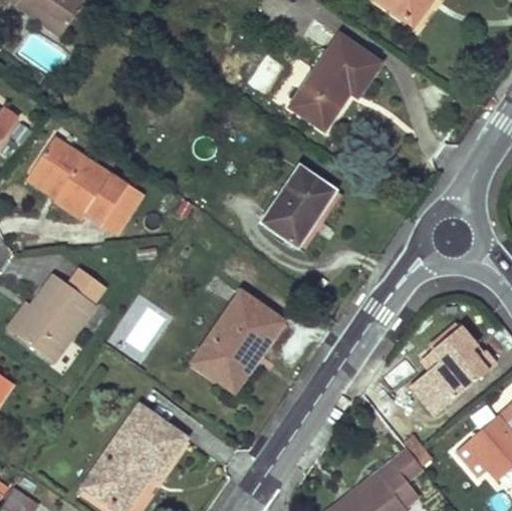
[(12,0),(30,12),(37,2),(69,24),(85,0),(12,0)]
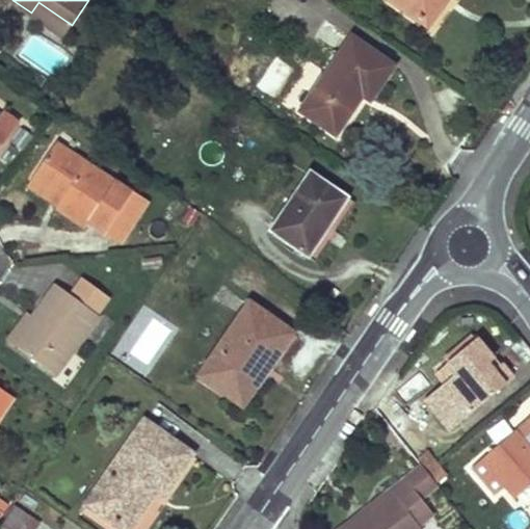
[(397,0),(422,18),(434,0),(397,0)]
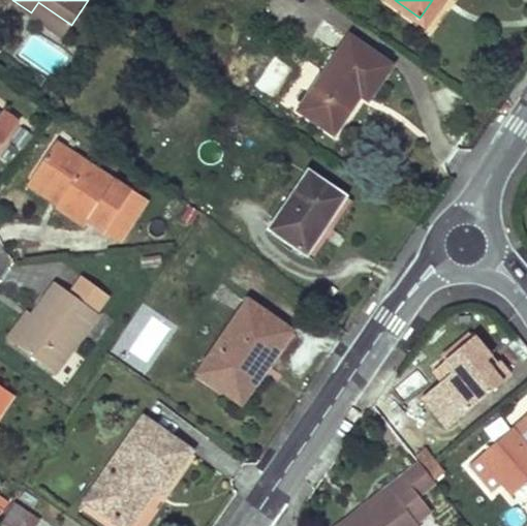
[(427,23),(443,0),(432,0),(420,18),(427,23)]
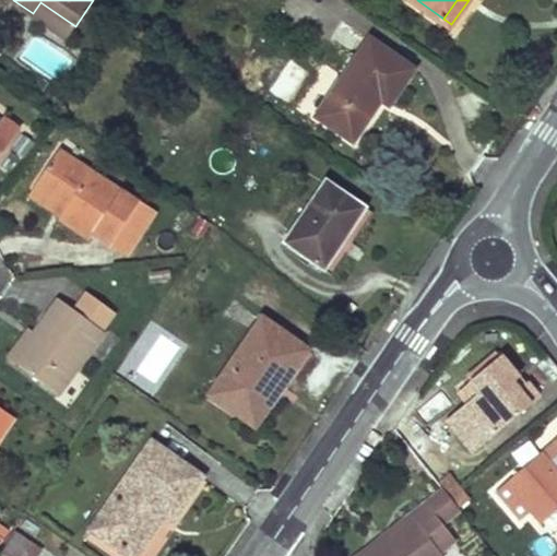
[(68,37),(75,26),(40,2),(33,13),(68,37)]
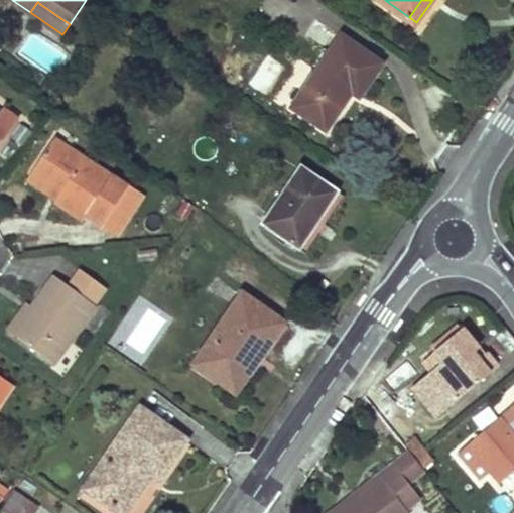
[(383,61),(343,33),(293,105),(327,127),(350,94),(347,93),(351,88),(353,89),(360,94),(383,61)]
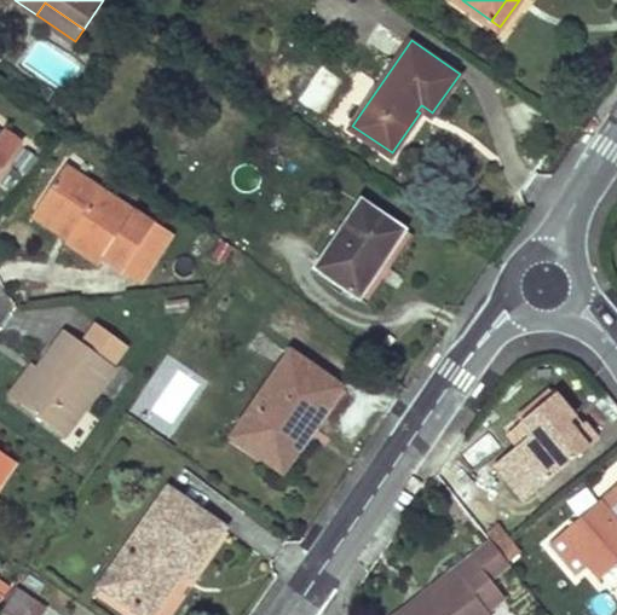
[(0,172),(23,140),(5,127),(0,133),(0,172)]
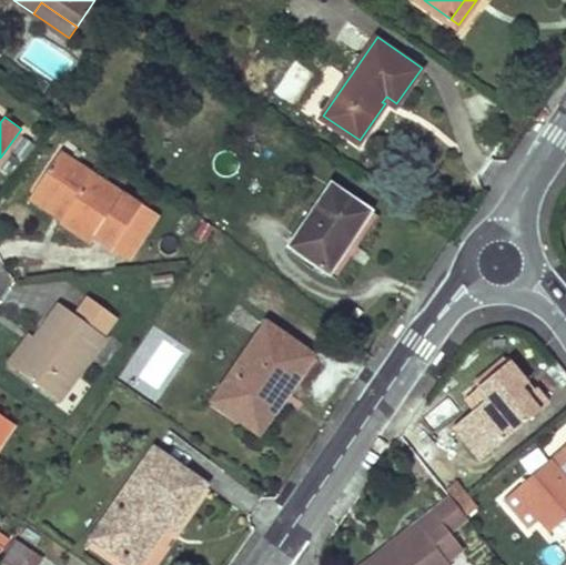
[(61,219),(93,239),(98,233),(114,244),(142,203),(61,150),(37,187),(69,208),(62,218),(61,219)]
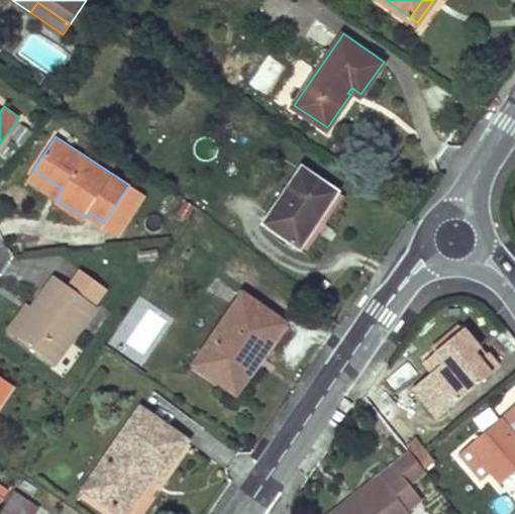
[(265,221),(301,246),(315,225),(308,220),(312,214),(319,218),(339,189),(303,165),(265,221)]
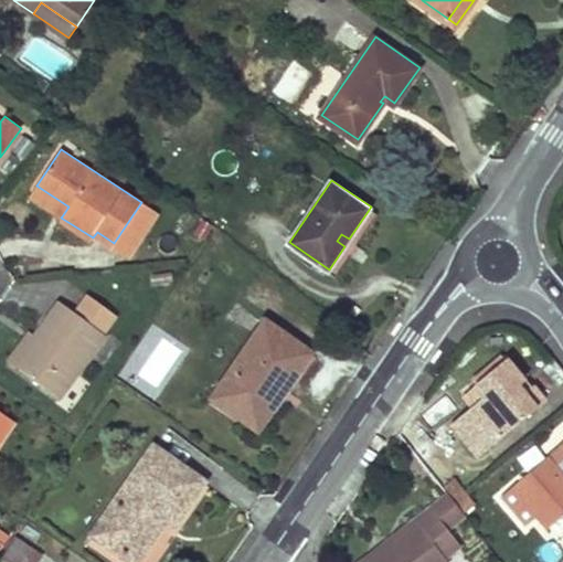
[(36,186),(30,195),(62,216),(68,207),(36,186)]
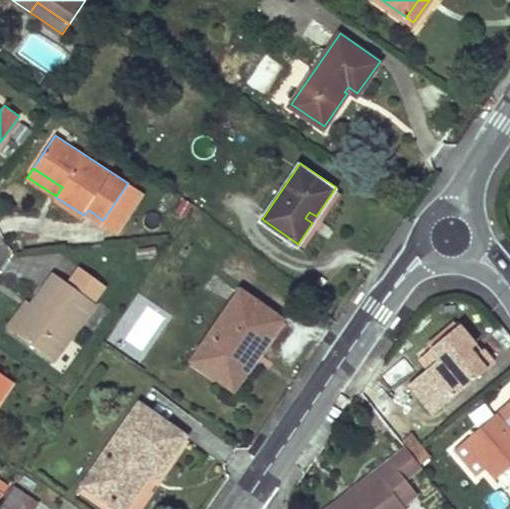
[(142,192),(128,183),(103,220),(117,230),(142,192)]
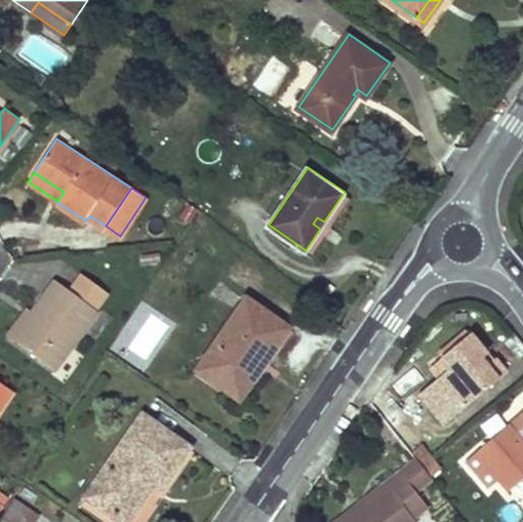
[(195,213),(187,208),(183,215),(191,221),(195,213)]
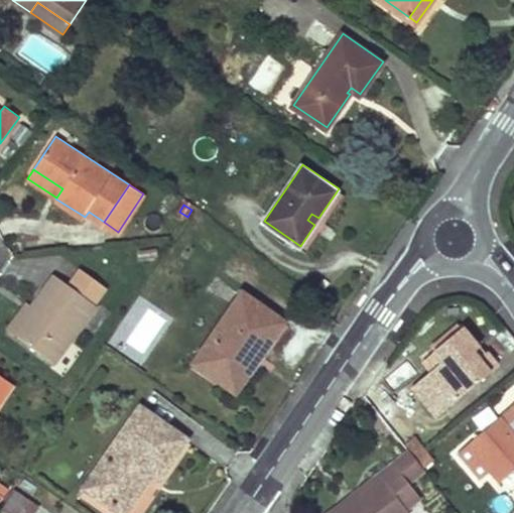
[(314,225),(318,218),(311,214),(307,220),(314,225)]
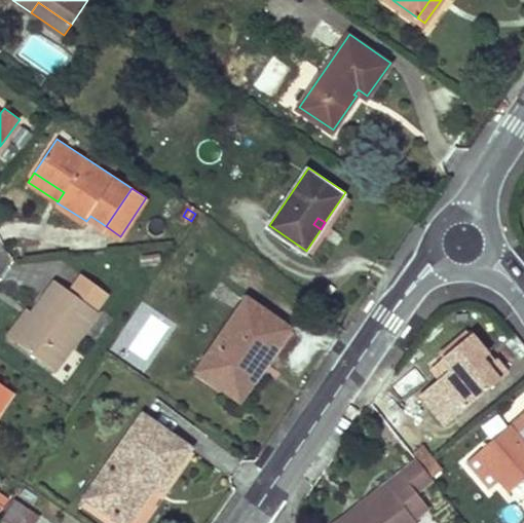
[(162,260),(161,251),(144,254),(145,262),(162,260)]
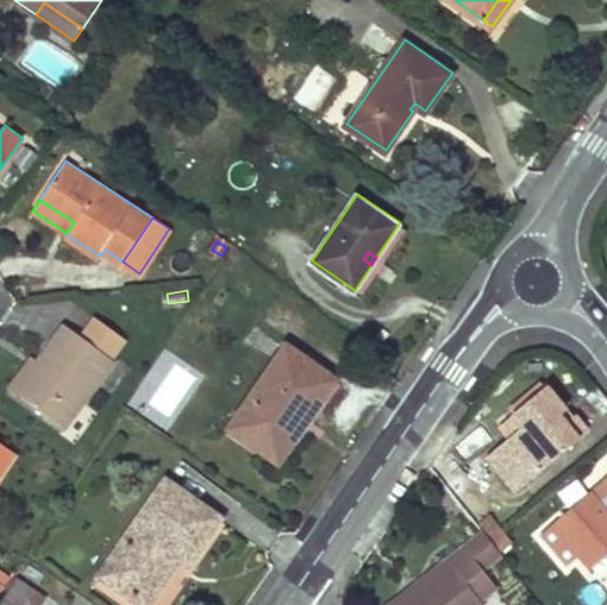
[(19,394),(64,426),(114,358),(112,357),(126,336),(98,315),(83,335),(67,322),(39,359),(39,360),(42,363),(19,394)]
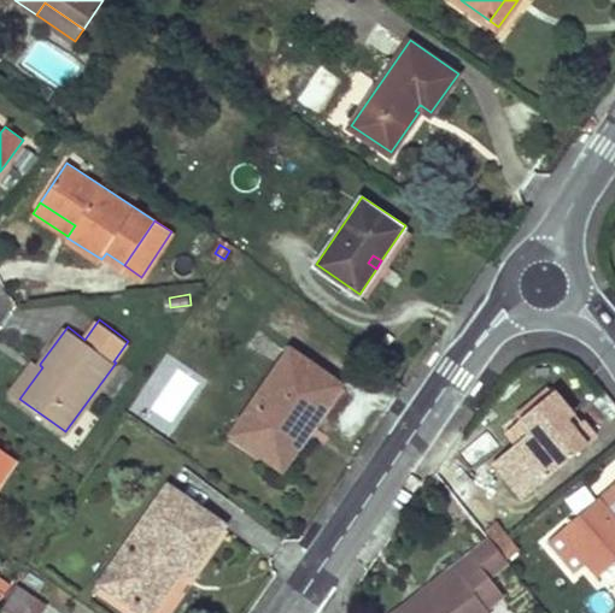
[(341,383),(291,348),(240,422),(279,448),(305,411),(317,418),(341,383)]
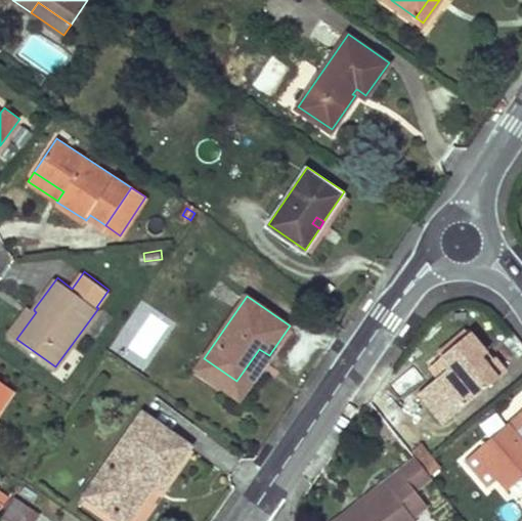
[(34,309),(30,305),(9,333),(16,339),(36,312),(34,310),(34,309)]
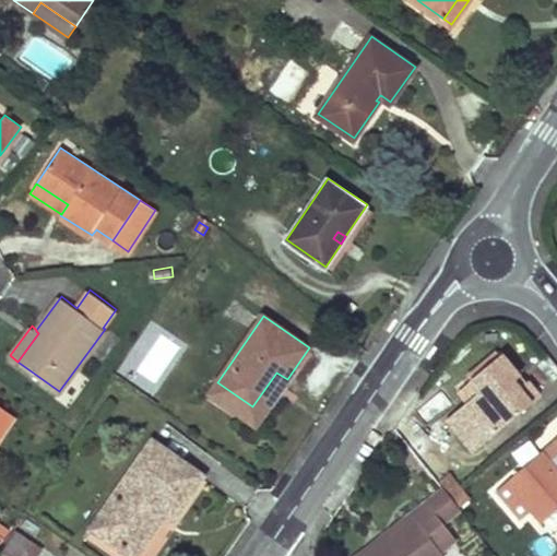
[(469,374),(472,378),(501,353),(498,349),(469,374)]
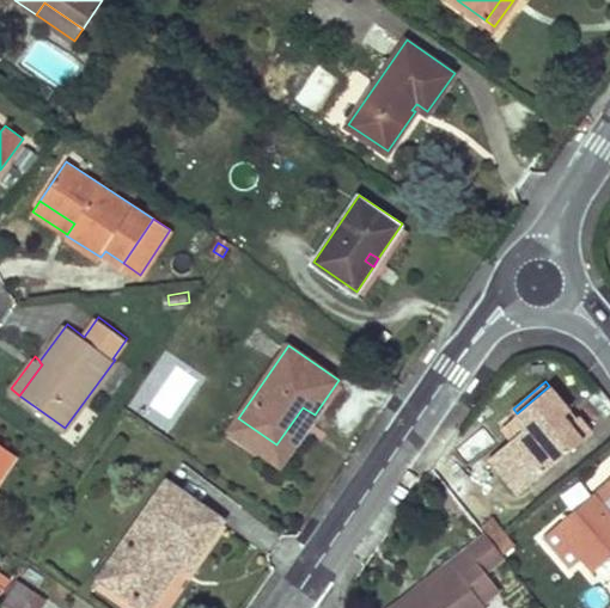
[(500,448),(529,483),(592,430),(579,415),(575,417),(568,423),(562,415),(569,410),(549,386),(517,413),(528,425),(500,448)]
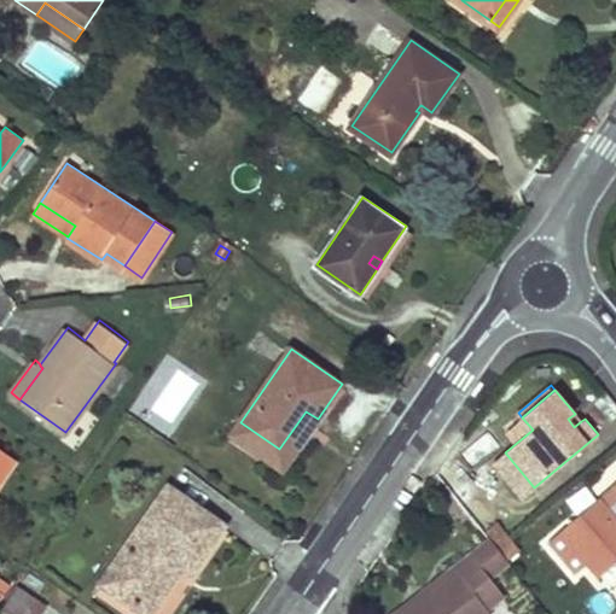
[(318,419),(306,411),(279,449),(240,422),(233,433),(284,468),(318,419)]
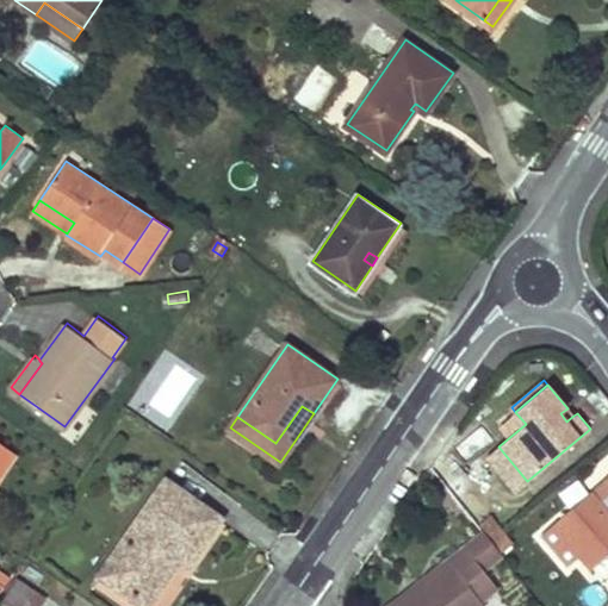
[(574,416),(568,408),(560,413),(566,422),(574,416)]
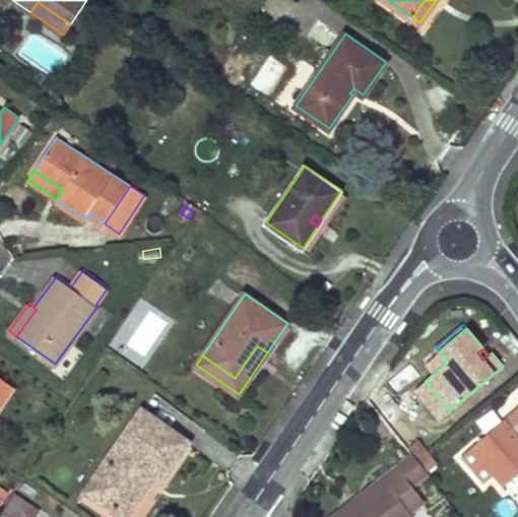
[(0,406),(14,385),(0,375),(0,406)]
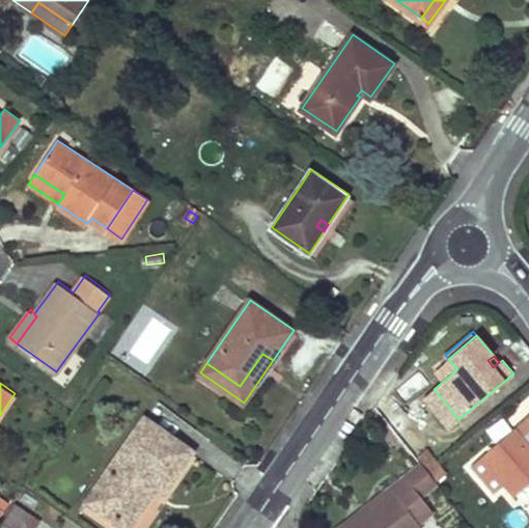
[(450,426),(458,419),(434,389),(424,396),(450,426)]
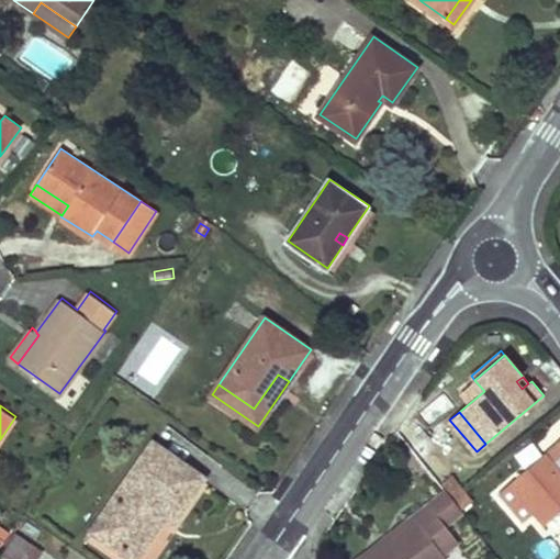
[(559,438),(500,491),(525,521),(535,512),(546,524),(559,511),(559,467),(555,461),(559,456),(559,438)]
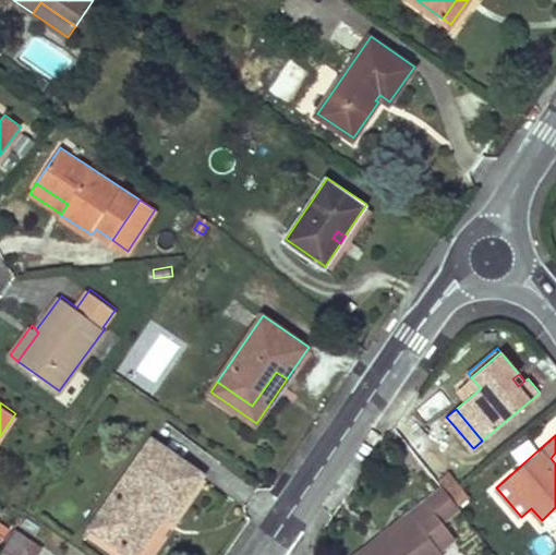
[(202,473),(153,439),(94,526),(134,554),(157,520),(153,517),(161,505),(166,508),(173,514),(202,473)]
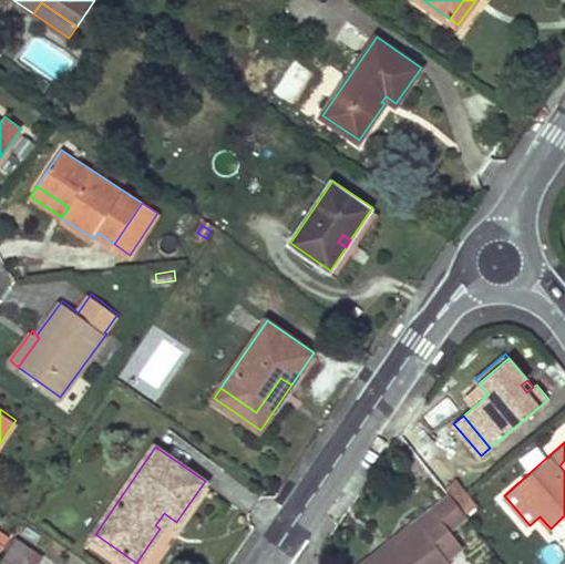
[(470,493),(458,477),(448,485),(460,501),(470,493)]
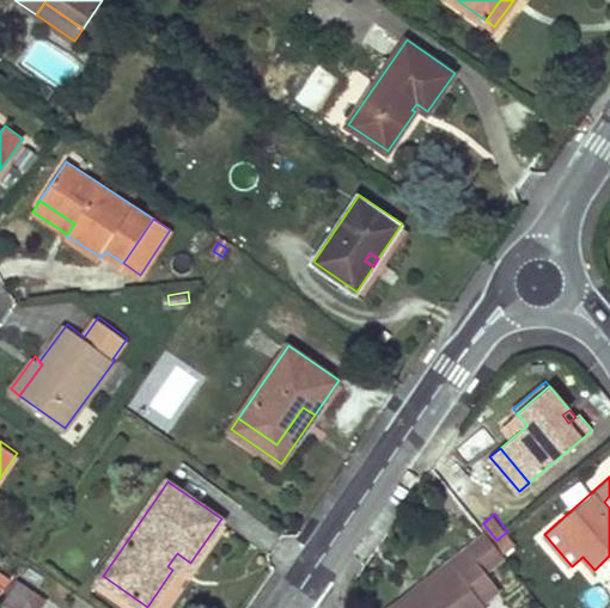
[(490,553),(499,547),(485,530),(477,536),(490,553)]
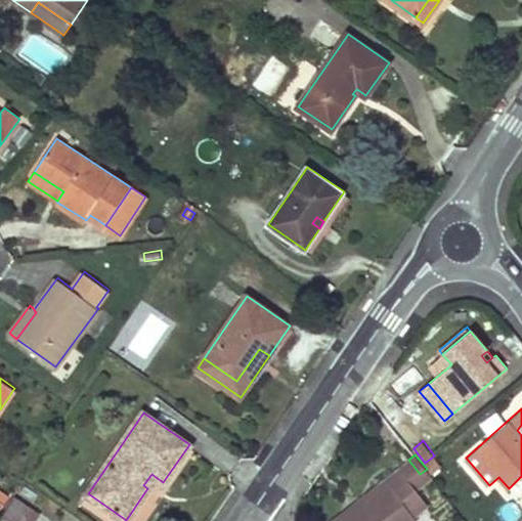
[(441,465),(434,456),(425,463),(432,472),(441,465)]
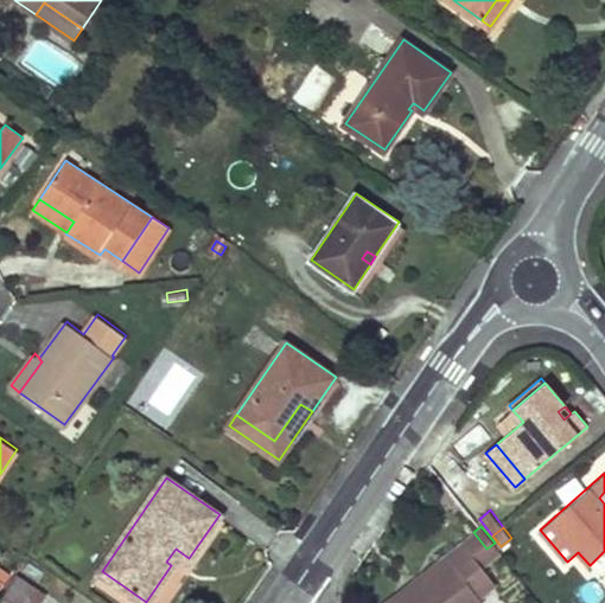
[(486,549),(473,532),(463,540),(464,543),(476,557),(483,565),(501,550),(495,543),(486,549)]
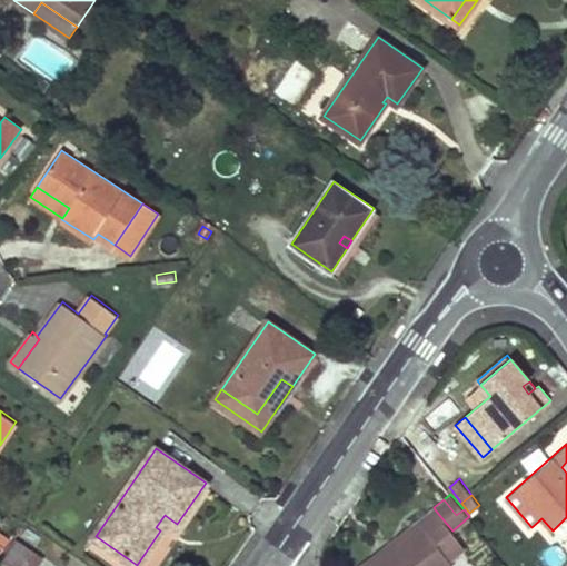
[(375,565),(449,565),(453,564),(448,557),(464,545),(453,530),(446,523),(435,509),(418,522),(424,528),(375,565)]
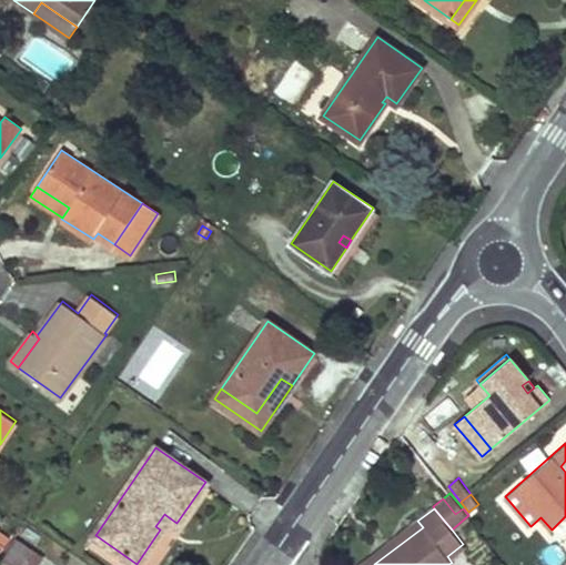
[(160,530),(169,517),(164,514),(155,526),(160,530)]
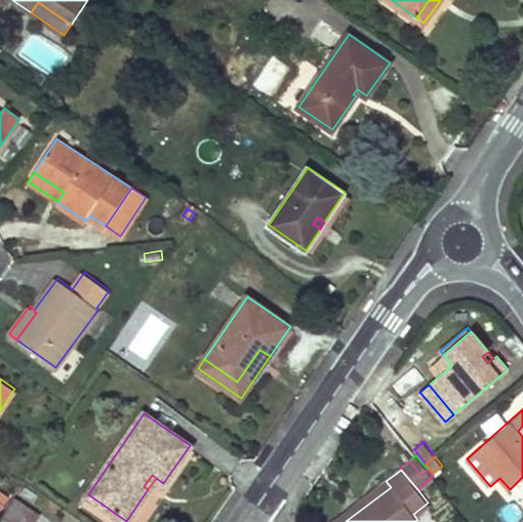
[(346,521),(391,487),(386,481),(333,521),(346,521)]
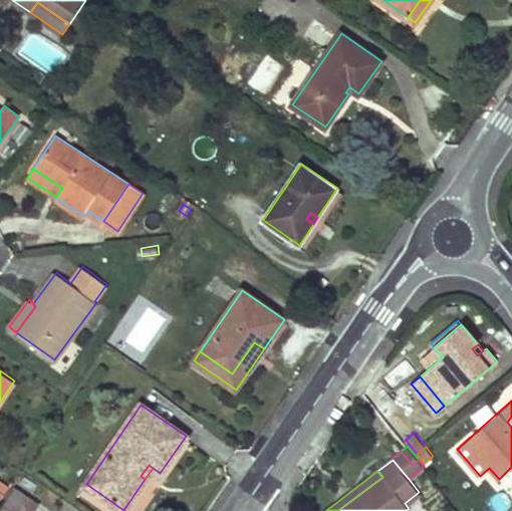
[(32,510),(38,503),(17,489),(1,510),(32,510)]
